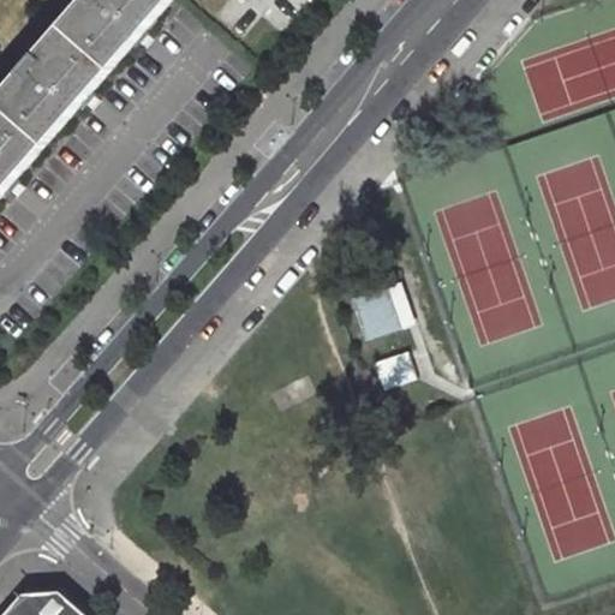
[(87,0),(0,100),(0,201),(10,190),(4,184),(11,175),(17,181),(83,106),(77,100),(85,90),(91,96),(138,42),(131,37),(139,27),(147,33),(174,0),(87,0)]
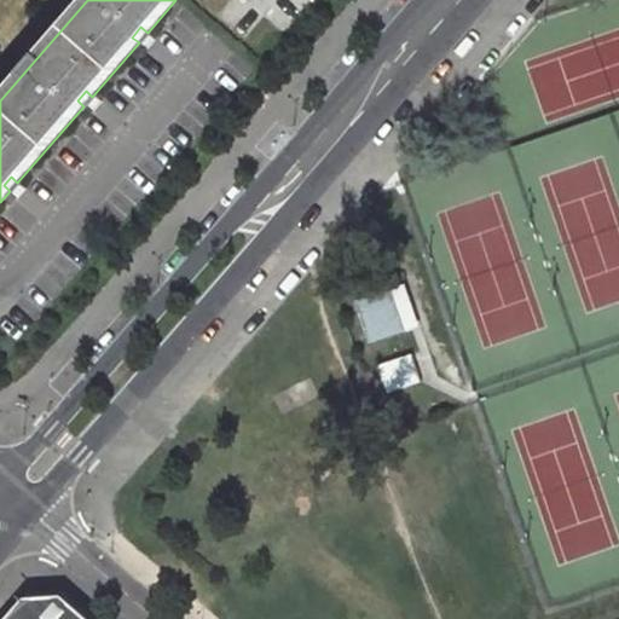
[(144,36),(148,33),(140,27),(132,38),(139,42),(144,36)]
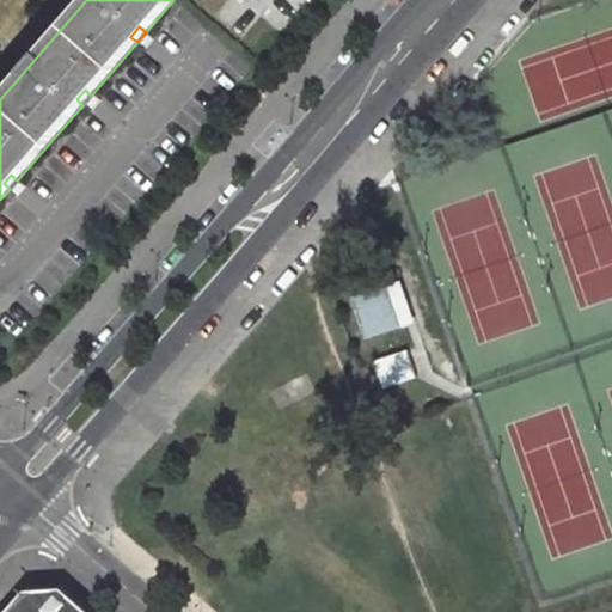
[(87,99),(91,96),(85,90),(77,99),(83,105),(87,99)]
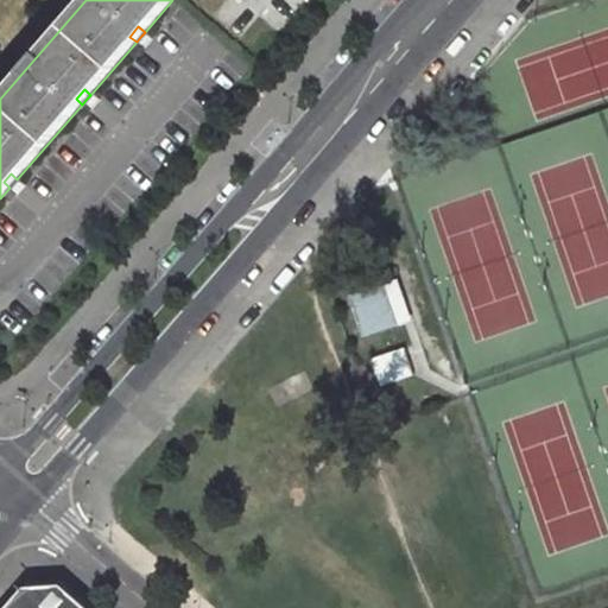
[(10,188),(17,179),(11,173),(4,182),(10,188)]
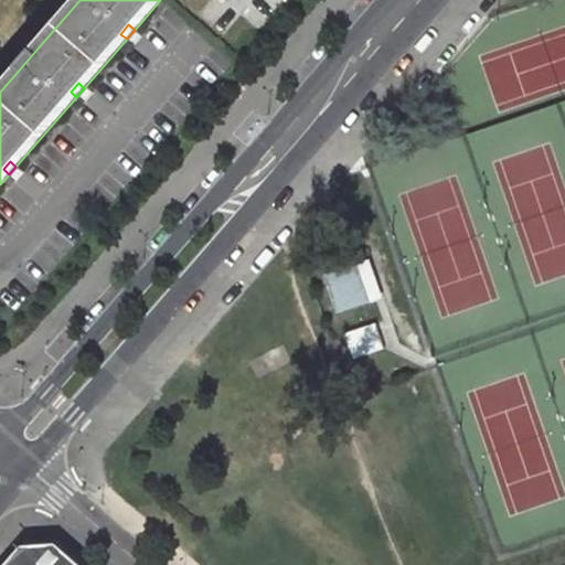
[(383,297),(370,258),(324,275),(339,313),(383,297)]
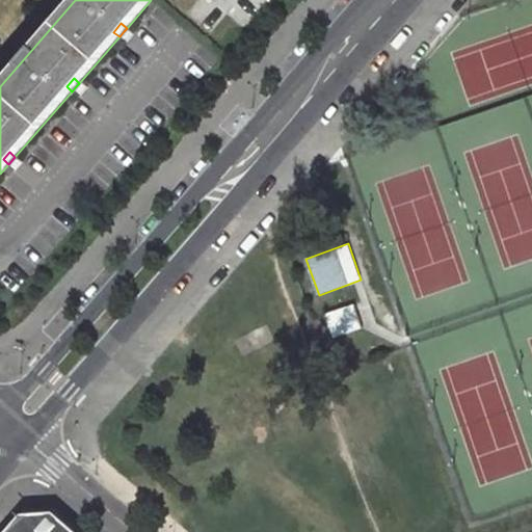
[(361,328),(353,307),(324,316),(331,337),(361,328)]
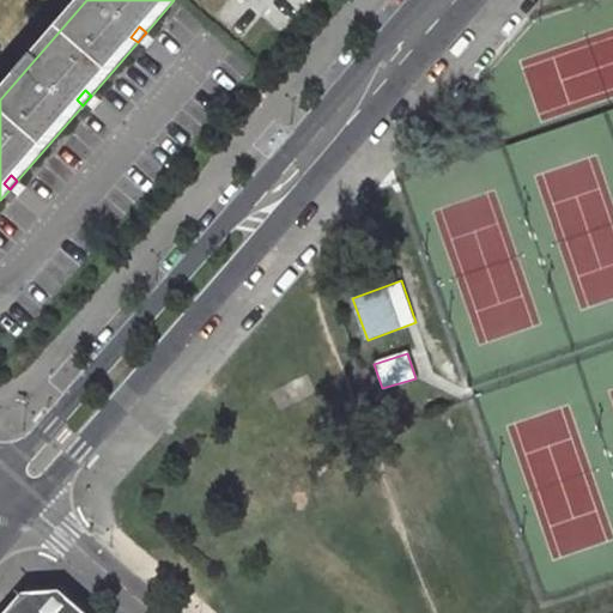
[(23,581),(0,607),(0,612),(96,612),(59,580),(23,581)]
